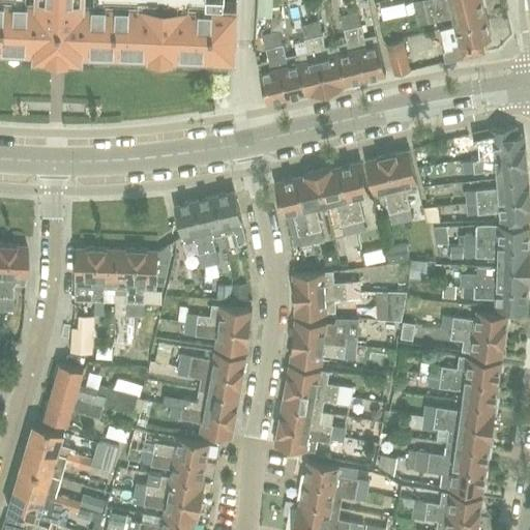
[(0,0),(0,41),(27,42),(28,42),(37,42),(36,49),(82,50),(82,45),(91,45),(91,46),(151,48),(151,50),(175,51),(175,48),(235,51),(235,48),(237,1),(225,0),(216,0),(0,0)]
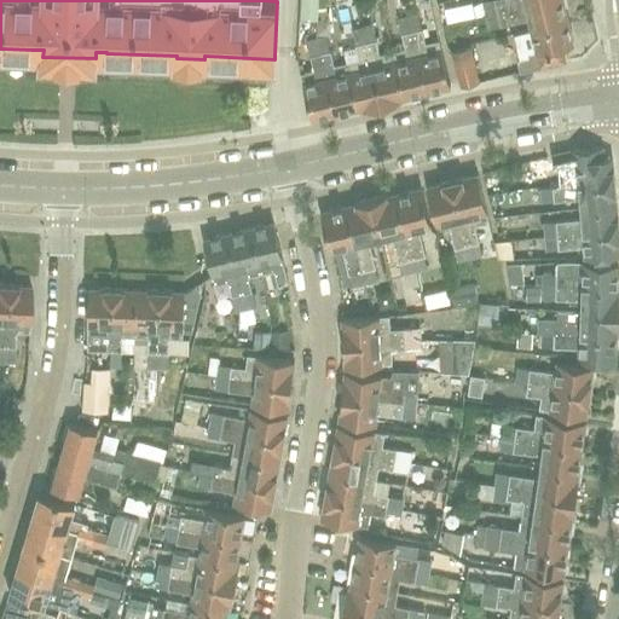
[(301,0),(301,19),(317,19),(318,0),(301,0)]
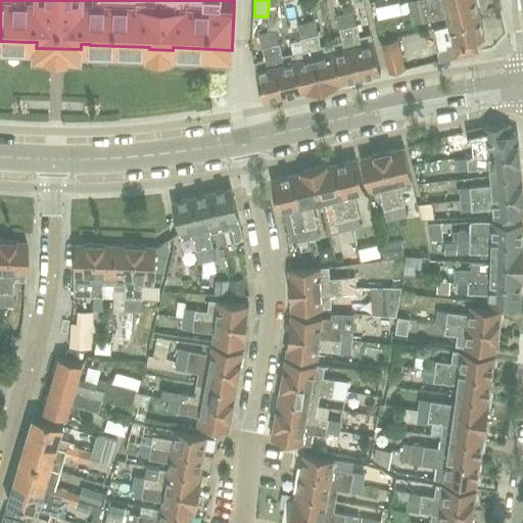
[(412,0),(407,1),(410,13),(462,0),(412,0)]
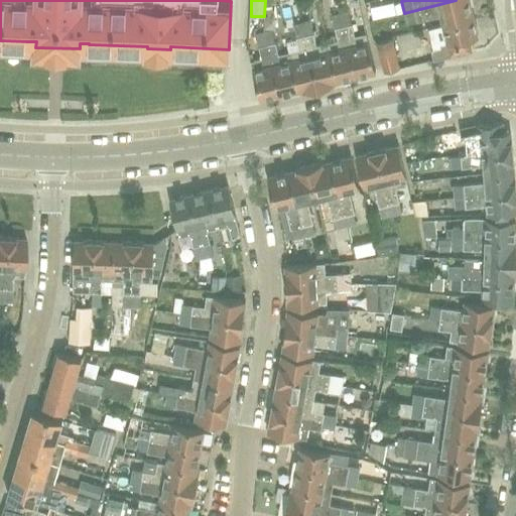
[(441,17),(442,24),(474,17),(469,0),(456,0),(404,13),(407,25),(441,17)]
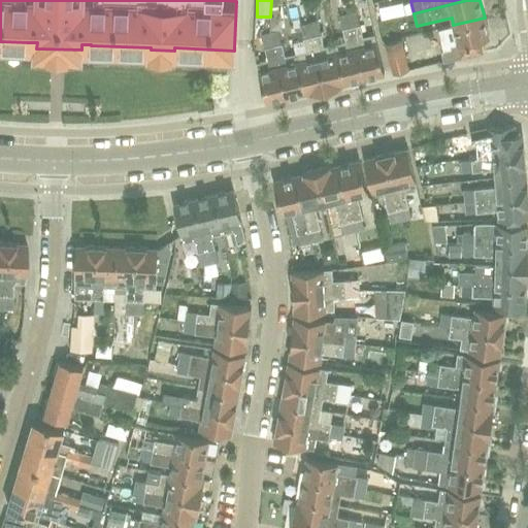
[(364,77),(384,72),(374,34),(363,36),(357,12),(349,14),(364,77)]
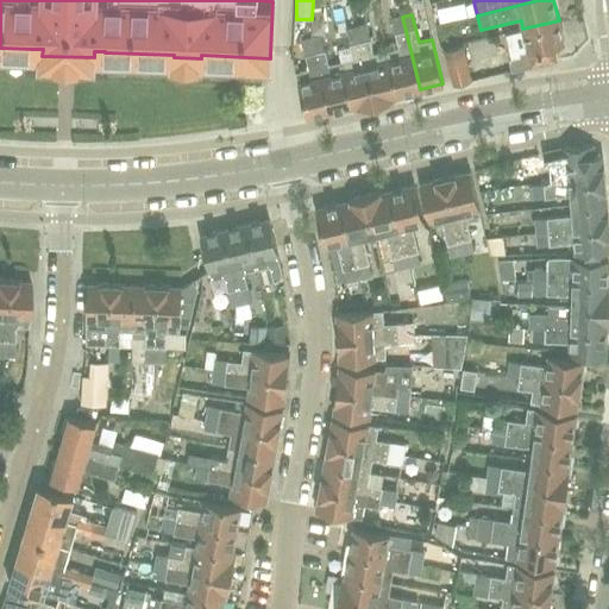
[(387,50),(397,95),(420,89),(402,17),(393,19),(399,46),(387,50)]
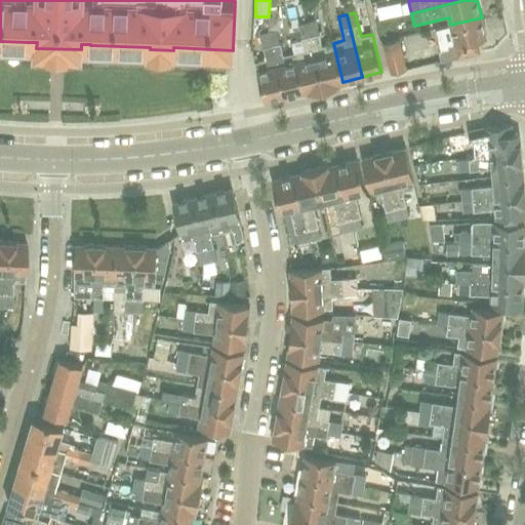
[(477,39),(486,37),(482,17),(450,25),(455,43),(447,45),(448,48),(439,50),(441,61),(458,56),(480,51),(477,39)]
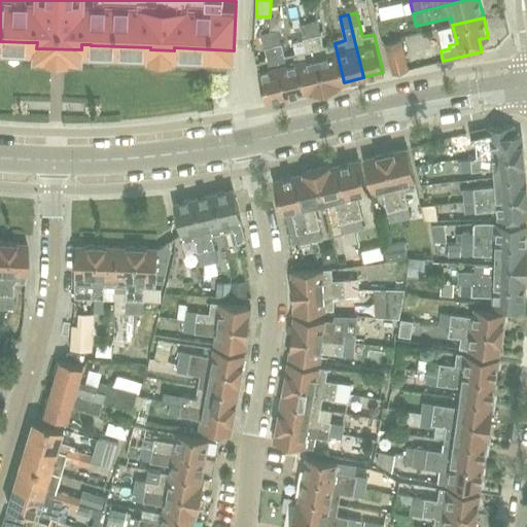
[(325,90),(345,84),(344,82),(335,43),(322,46),(316,22),(309,24),(325,90)]
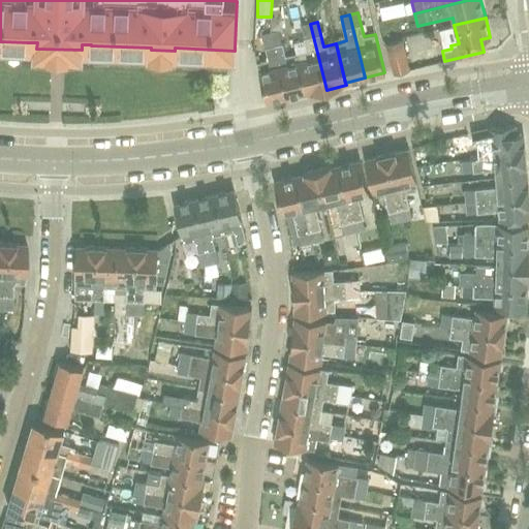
[(297,53),(306,92),(307,95),(327,90),(310,24),(302,26),(307,50),(297,53)]
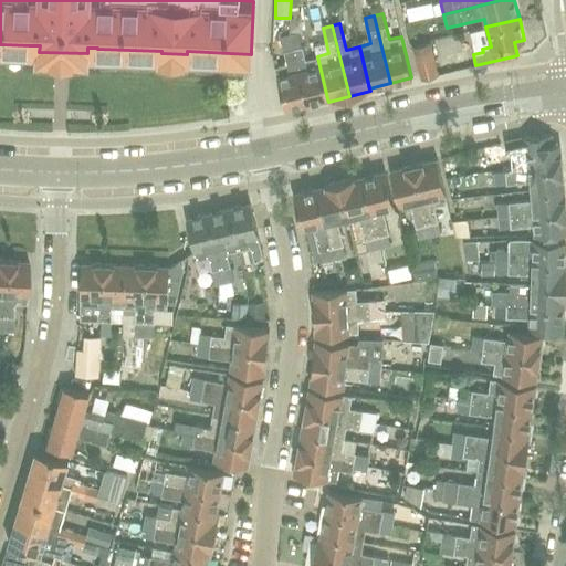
[(290,35),(306,103),(327,98),(317,56),(305,60),(299,33),(290,35)]
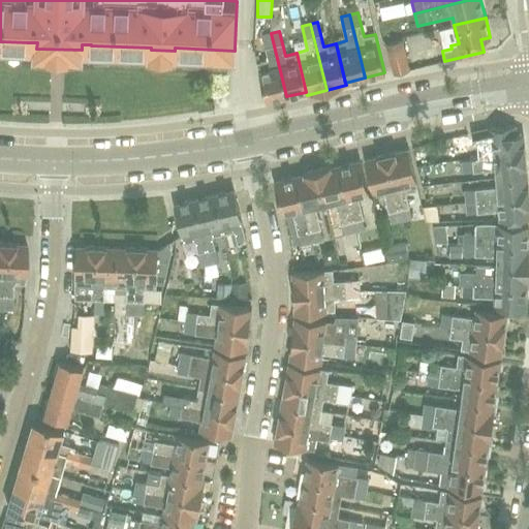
[(257,62),(267,101),(286,96),(271,33),(262,35),(269,60),(257,62)]
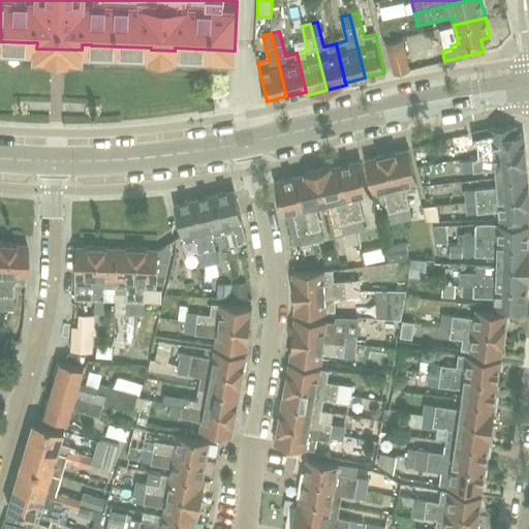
[(391,63),(393,70),(394,73),(409,69),(407,60),(405,52),(402,38),(385,42),(386,49),(391,63)]
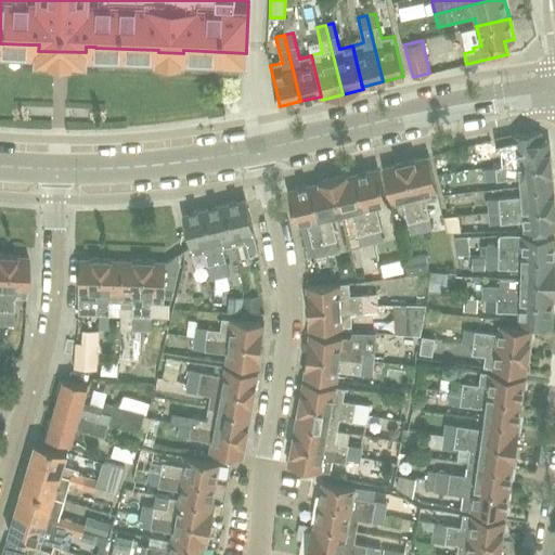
[(498,147),(502,146),(504,166),(518,165),(518,166),(551,162),(549,143),(545,140),(541,141),(540,131),(516,133),(495,138),(498,147)]
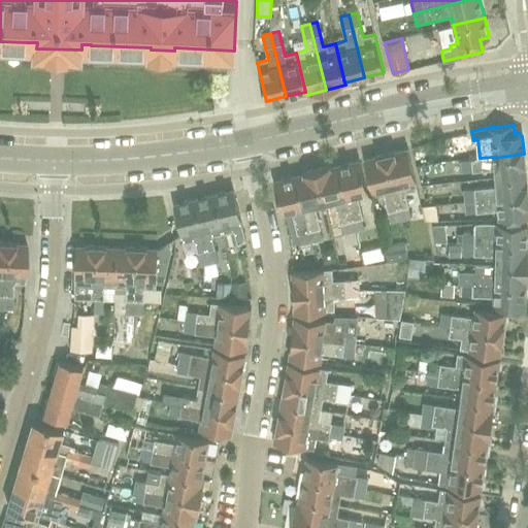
[(418,188),(407,149),(386,154),(401,218),(411,216),(405,191),(418,188)]
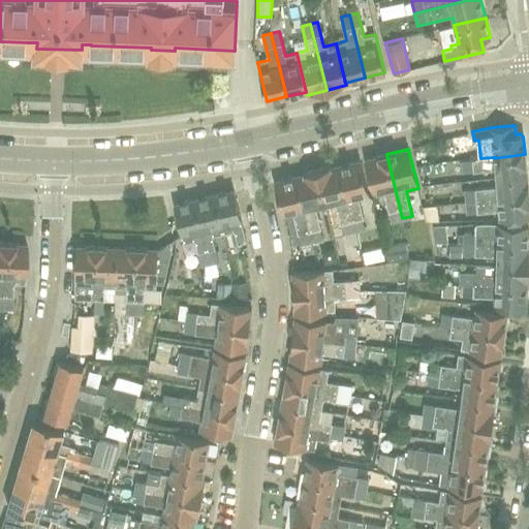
[(402,218),(386,154),(365,159),(372,190),(383,188),(392,220),(402,218)]
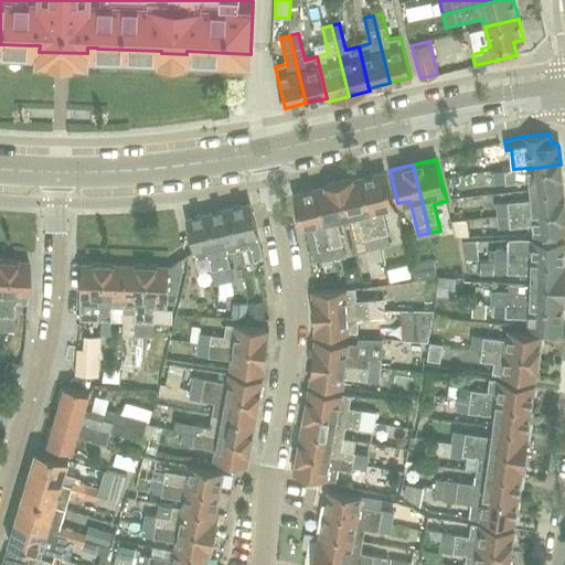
[(528,168),(513,169),(493,171),(494,184),(529,181),(530,190),(563,187),(561,164),(528,169),(528,168)]
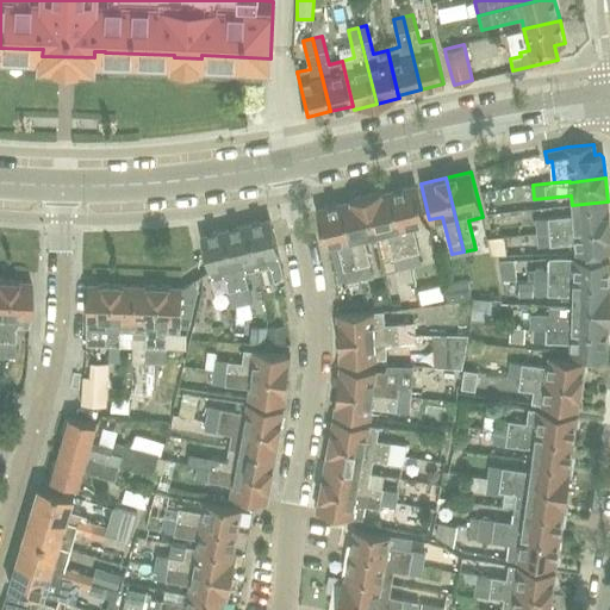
[(424,222),(416,185),(391,191),(409,265),(421,261),(418,251),(418,250),(412,224),(424,222)]
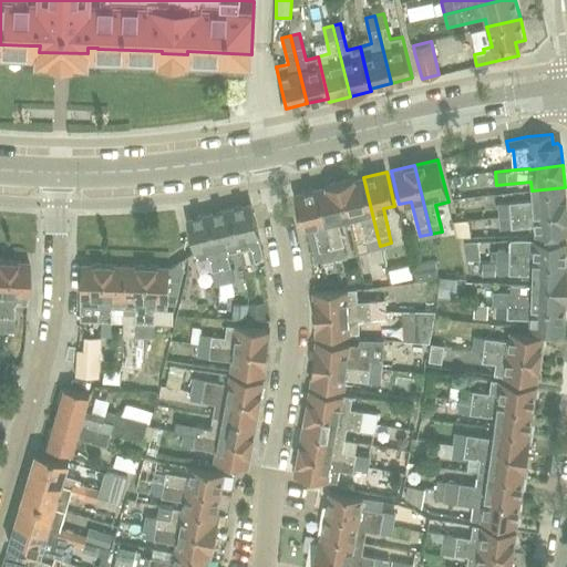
[(380,246),(363,177),(353,179),(353,178),(340,182),(348,216),(359,214),(366,239),(367,238),(369,248),(380,246)]
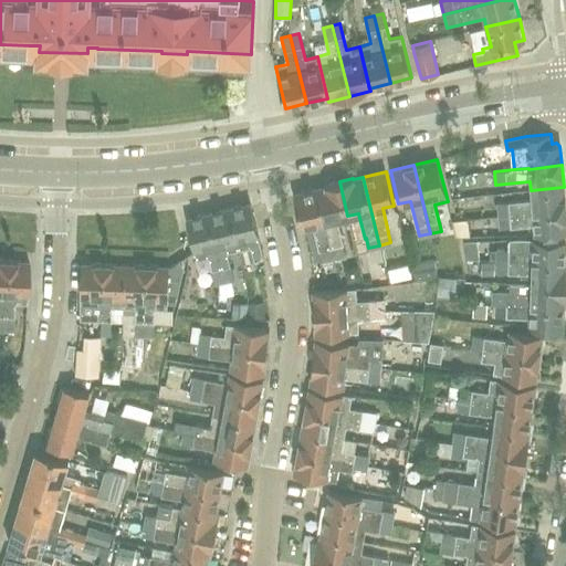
[(337,219),(347,216),(339,181),(325,185),(326,186),(317,188),(334,257),(345,254),(343,244),(344,244),(337,219)]
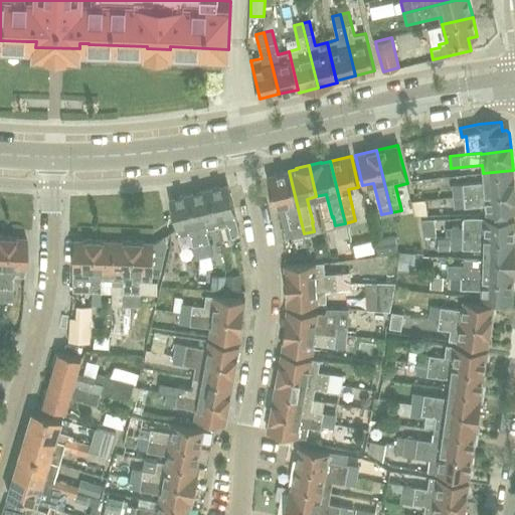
[(513,170),(483,173),(483,181),(452,184),(454,196),(514,190),(513,170)]
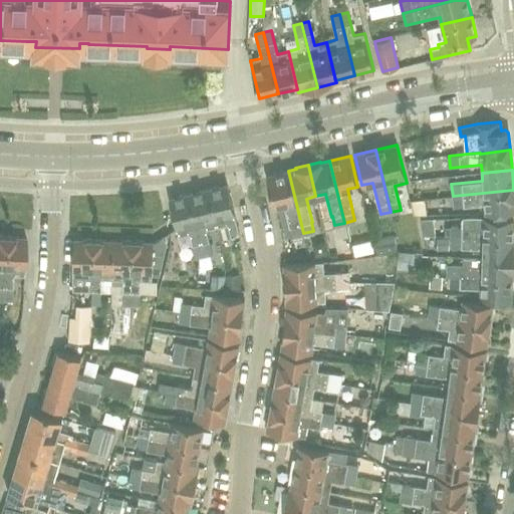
[(303,233),(288,171),(267,176),(274,206),(284,204),(290,227),(291,227),(293,236),(303,233)]
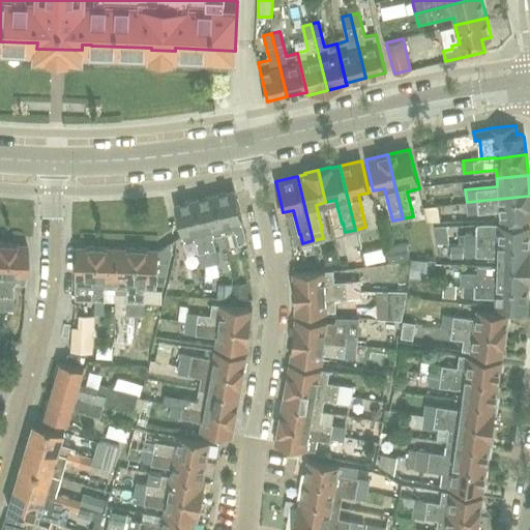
[(214,195),(224,234),(235,231),(238,243),(247,241),(234,189),(214,195)]
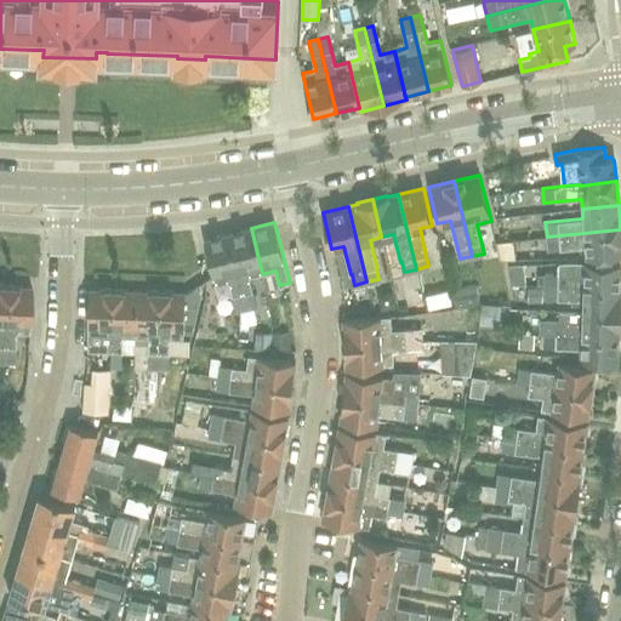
[(262,274),(251,228),(228,233),(246,309),(257,307),(250,277),(262,274)]
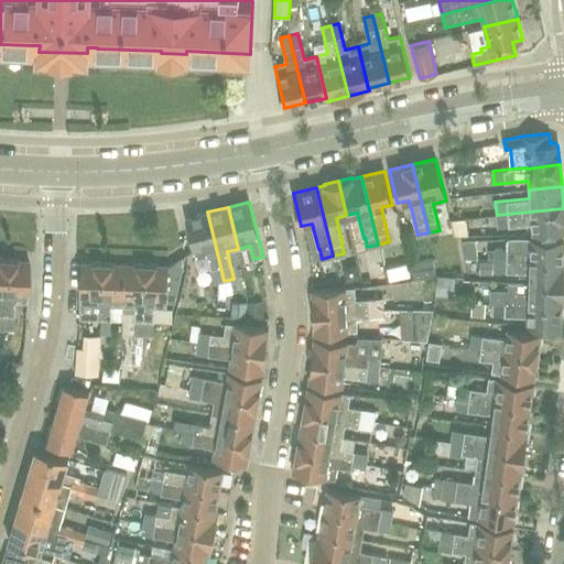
[(563,209),(563,208),(497,215),(498,227),(532,225),(532,234),(563,230),(563,209)]
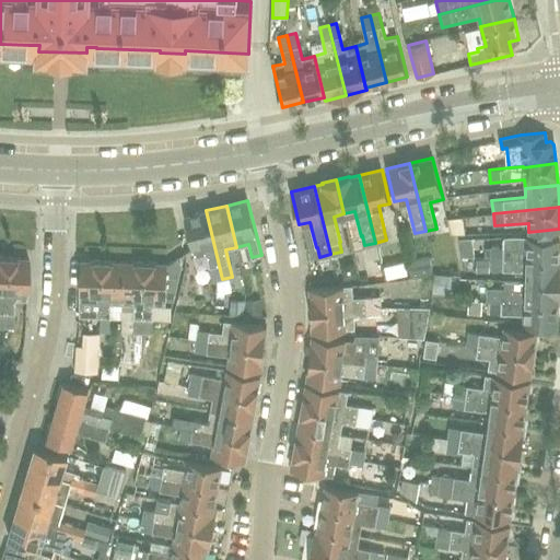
[(213,281),(222,279),(206,210),(185,216),(195,257),(207,255),(213,281)]
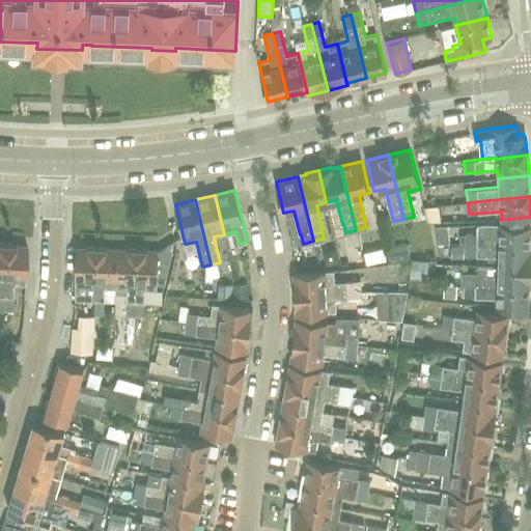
[(445,206),(431,206),(431,222),(444,222),(445,206)]
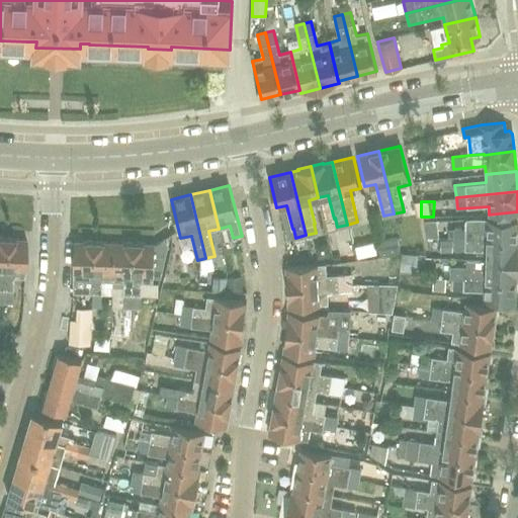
[(454,230),(454,238),(517,240),(517,223),(517,220),(465,218),(464,230),(454,230)]
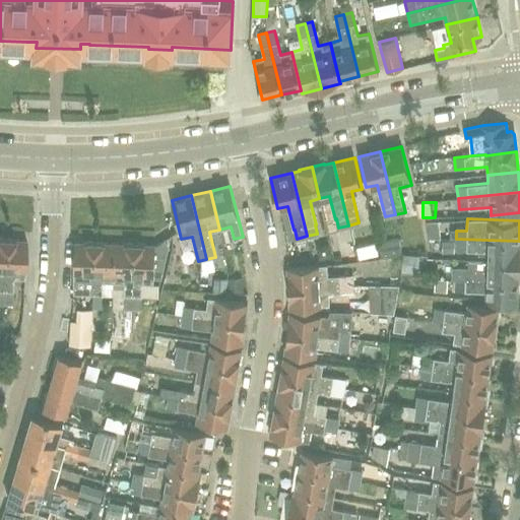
[(25,279),(26,240),(6,239),(4,304),(13,305),(13,279),(25,279)]
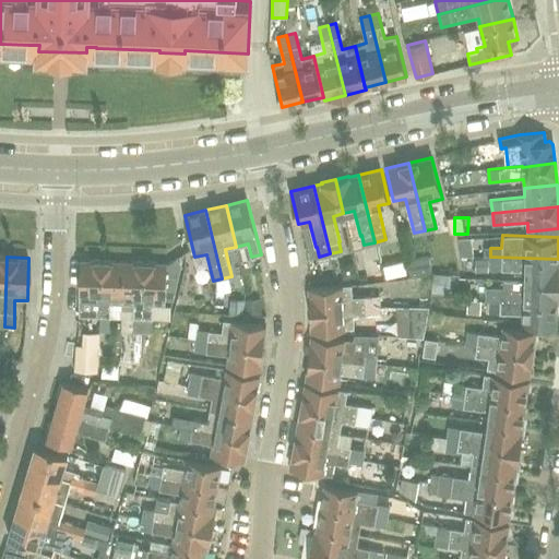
[(525,271),(525,281),(558,281),(558,259),(490,257),(490,270),(525,271)]
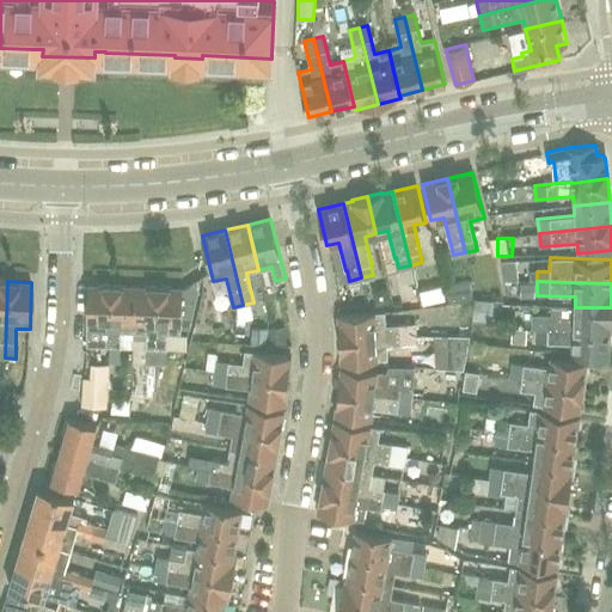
[(445,285),(448,303),(473,299),(470,282),(445,285)]
